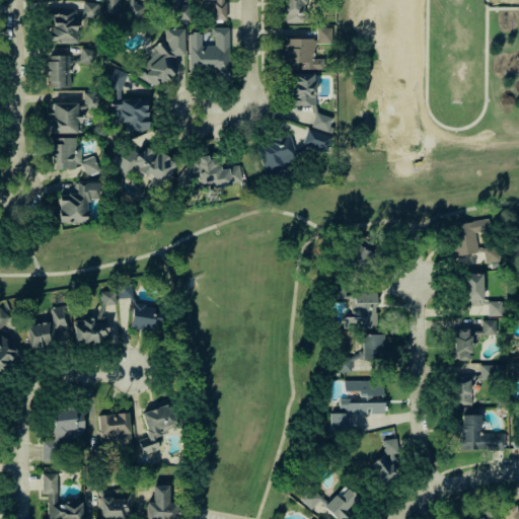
[(105,0),(105,14),(119,14),(118,0),(128,0),(129,19),(142,20),(142,4),(134,4),(133,0),(105,0)]
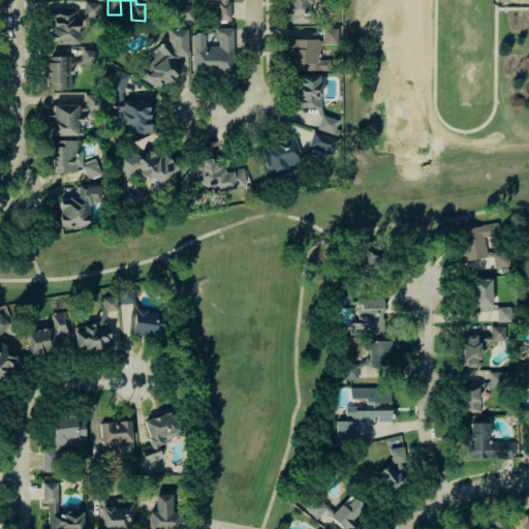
[(228,20),(228,0),(216,0),(216,20),(228,20)]
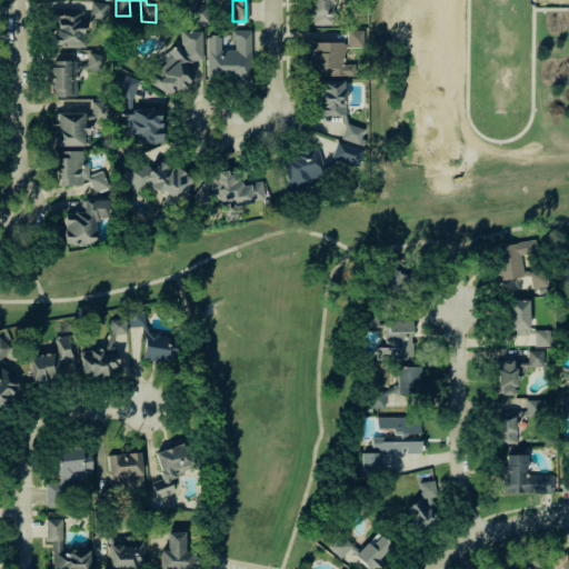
[(333,0),(309,0),(309,25),(333,26),(333,0)]
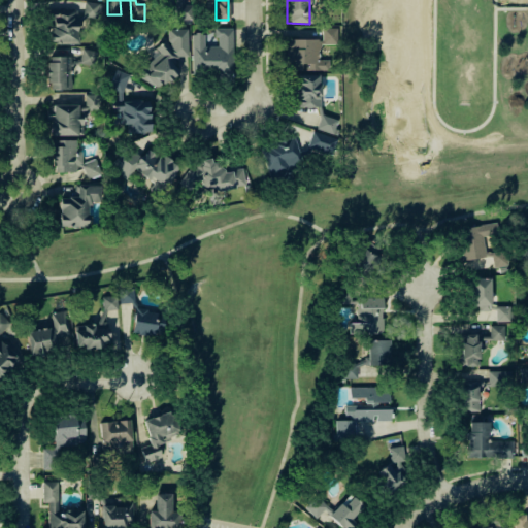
[(77,44),(78,22),(99,22),(99,3),(83,2),(81,7),(50,6),(48,43),(77,44)]
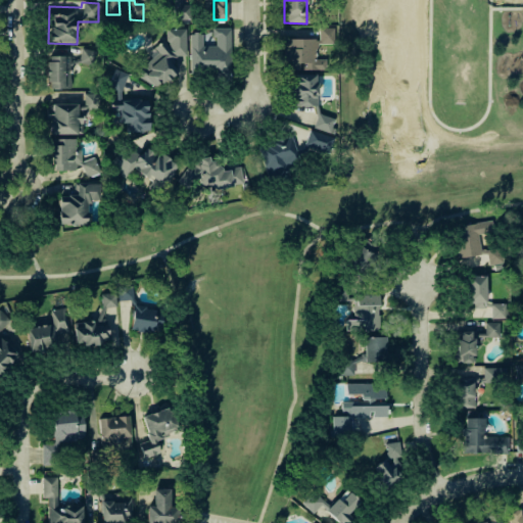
[(191,74),(230,74),(229,28),(214,28),(214,46),(202,46),(202,33),(190,33),(191,74)]
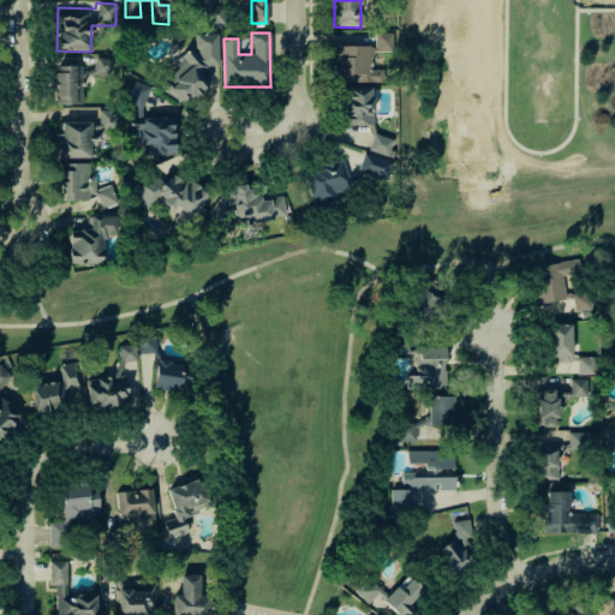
[(383,82),(383,70),(372,70),(371,52),(393,52),(393,33),(375,33),(375,46),(333,46),(333,69),(340,69),(341,82),(383,82)]
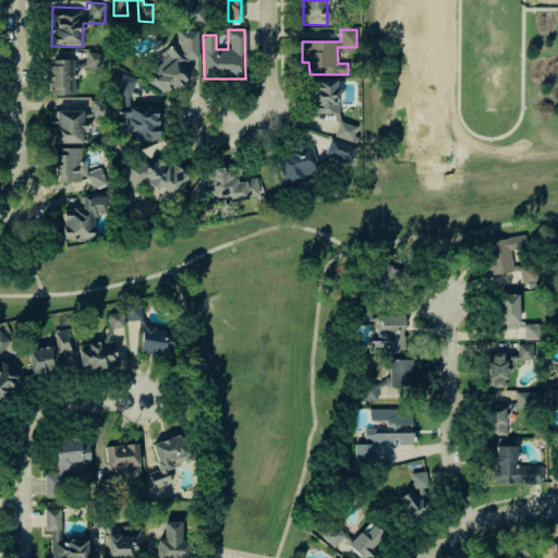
[(198,59),(198,31),(177,32),(177,45),(161,45),(162,69),(146,69),(146,87),(186,86),(185,60),(198,59)]
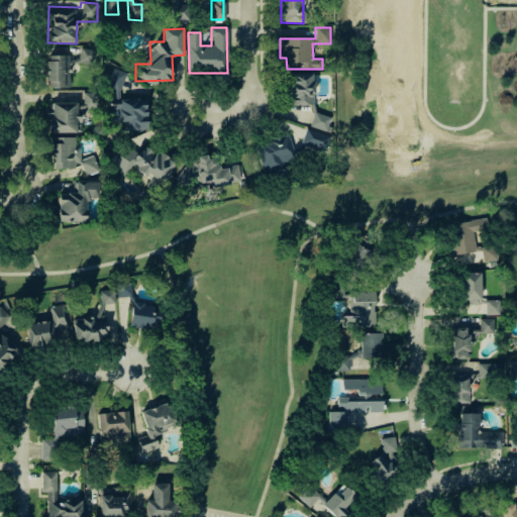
[(78,62),(92,64),(94,49),(80,48),(78,62)]
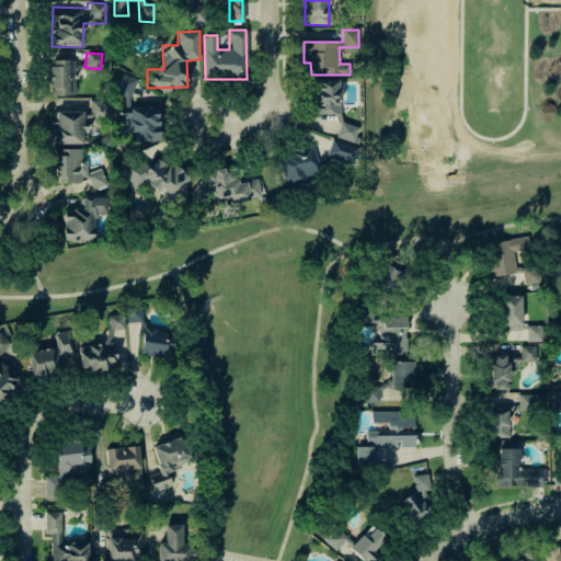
[(76,60),(52,60),(52,95),(77,94),(76,60)]
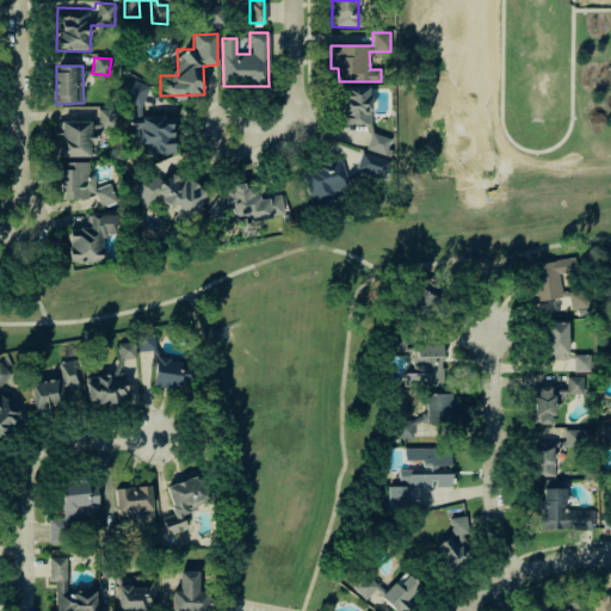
[(174,153),(172,116),(146,117),(143,84),(128,85),(131,144),(147,143),(148,155),(174,153)]
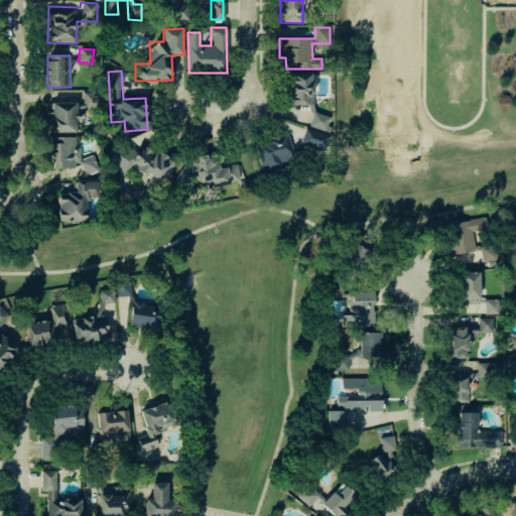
[(288,74),(289,105),(313,105),(312,73),(288,74)]
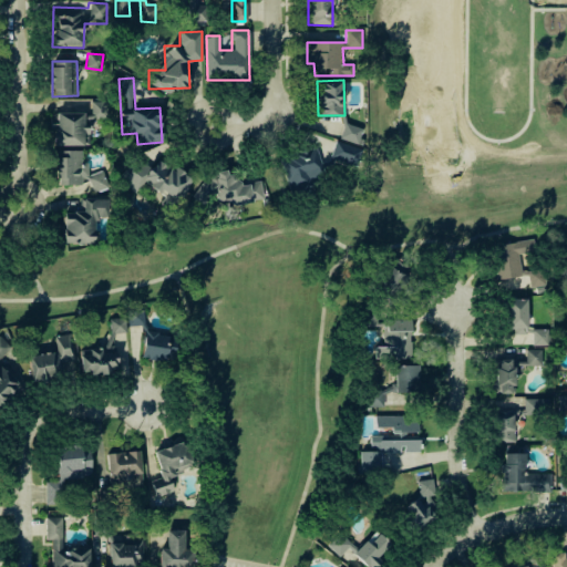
[(106,102),(91,102),(91,113),(51,113),(51,129),(54,129),(55,146),(89,145),(89,119),(106,117),(106,102)]
